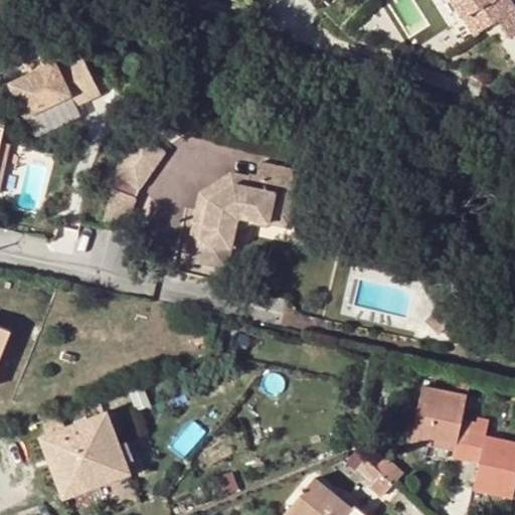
[(496,0),(453,0),(481,40),(498,30),(495,25),(502,21),(505,25),(514,41),(514,4),(512,0),(507,0),(500,5),(496,0)]
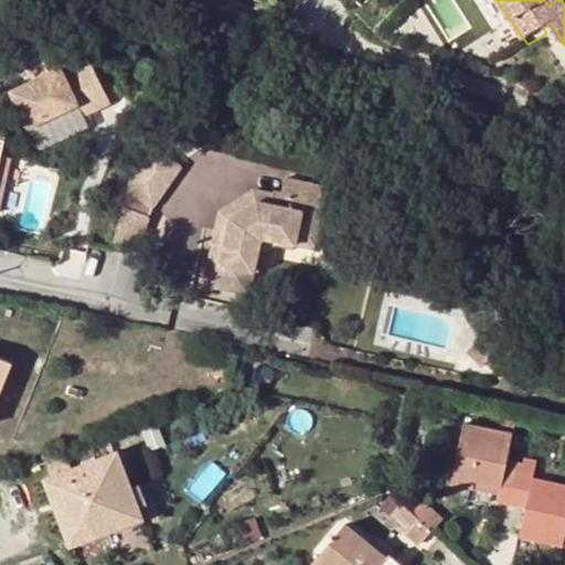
[(543,28),(546,33),(554,28),(551,23),(543,28)]
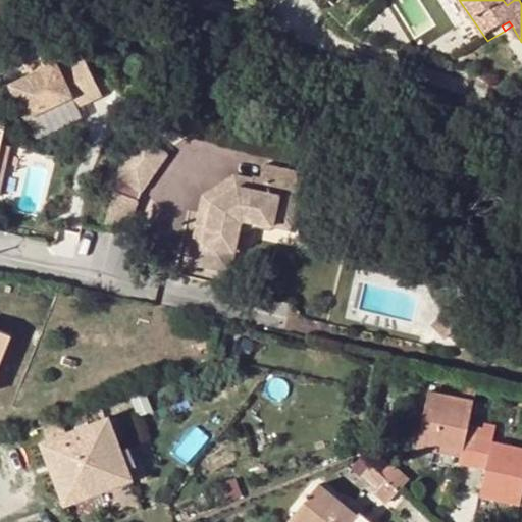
[(9,90),(23,123),(70,104),(56,70),(61,68),(55,55),(27,66),(32,81),(9,90)]
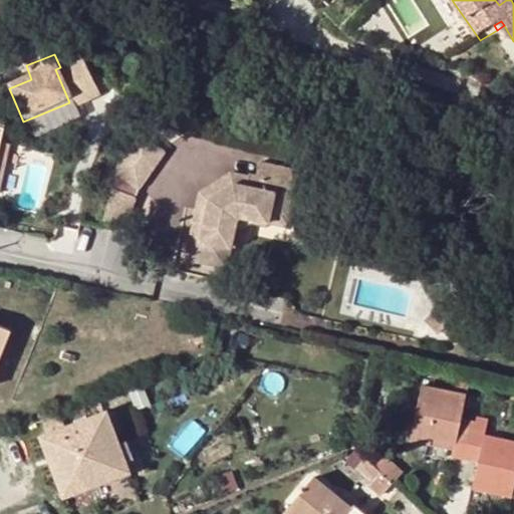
[(116,168),(142,185),(168,145),(144,127),(116,168)]
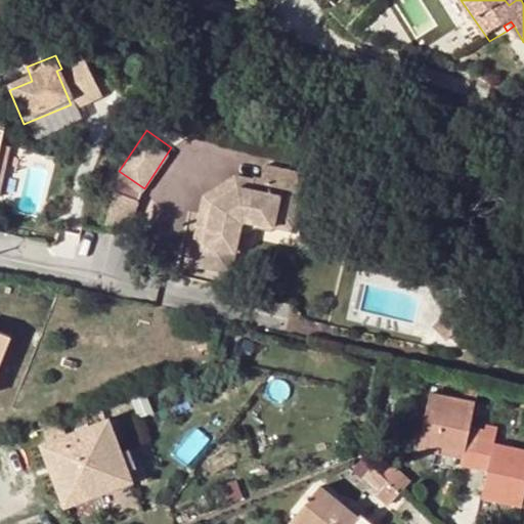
[(202,199),(198,216),(209,217),(211,207),(235,188),(249,191),(251,182),(252,180),(234,177),(202,199)]
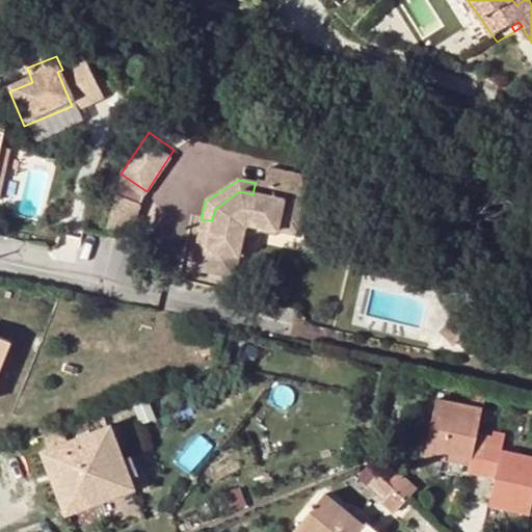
[(288,236),(297,192),(256,183),(255,185),(253,194),(239,191),(214,210),(212,220),(201,219),(189,270),(218,276),(222,255),(235,258),(241,234),(236,228),(245,220),(251,227),(288,236)]
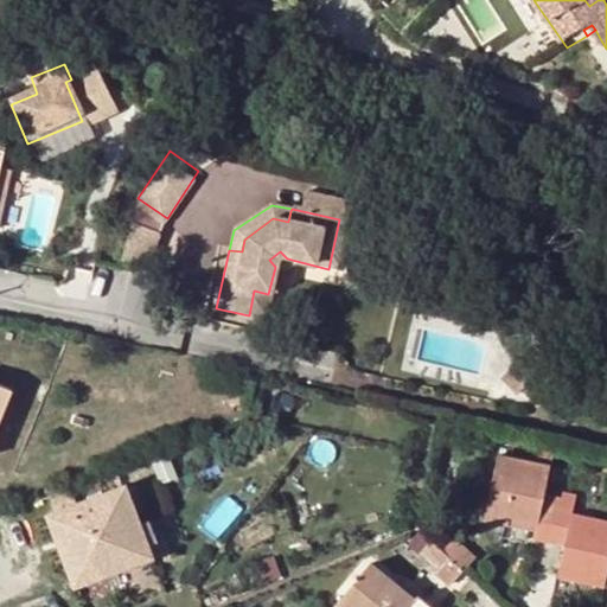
[(350,222),(339,219),(328,269),(338,272),(350,222)]
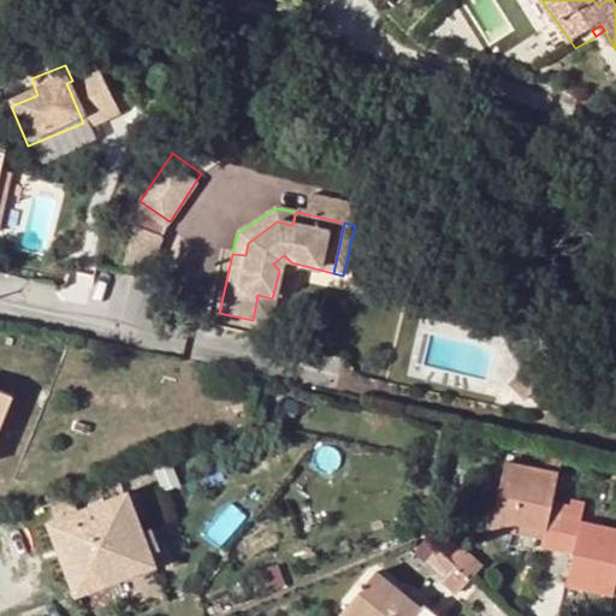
[(253,320),(267,324),(272,298),(258,295),(253,320)]
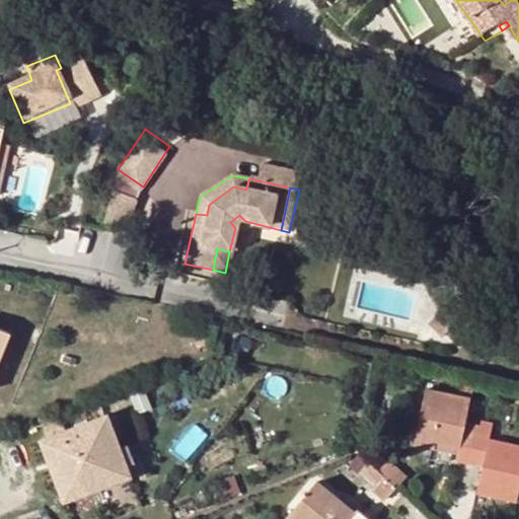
[(0,356),(9,332),(0,328),(0,356)]
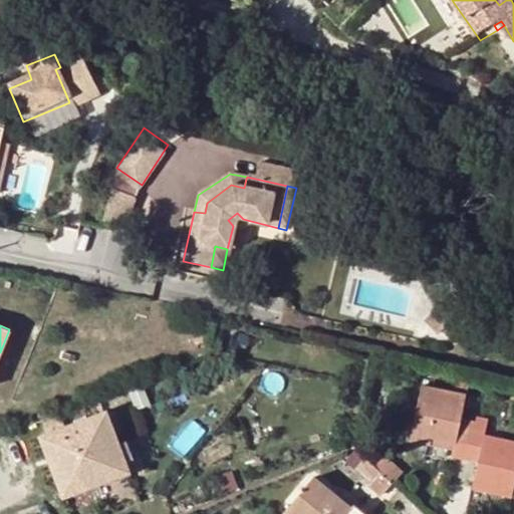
[(454,451),(453,457),(479,462),(474,487),(513,495),(513,490),(513,441),(484,436),(485,431),(460,426),(462,415),(466,395),(424,386),(413,443),(431,446),(432,439),(455,443),(454,451)]
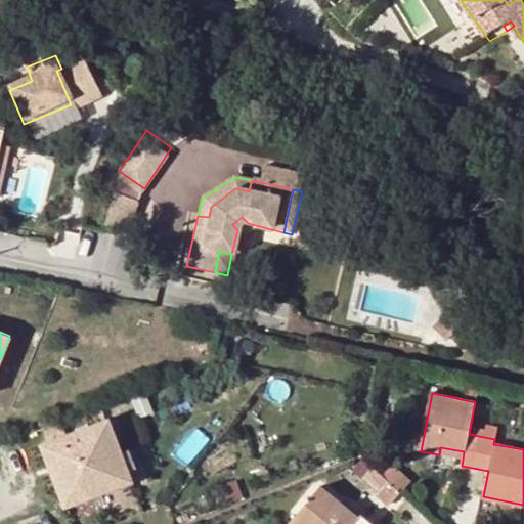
[(147,396),(133,401),(139,419),(154,412),(147,396)]
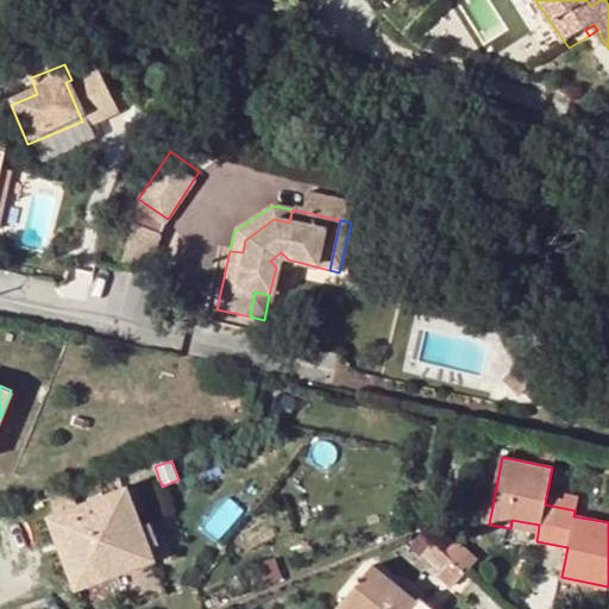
[(70,572),(124,553),(130,567),(154,558),(126,487),(69,508),(64,495),(50,501),(55,513),(50,515),(70,572)]
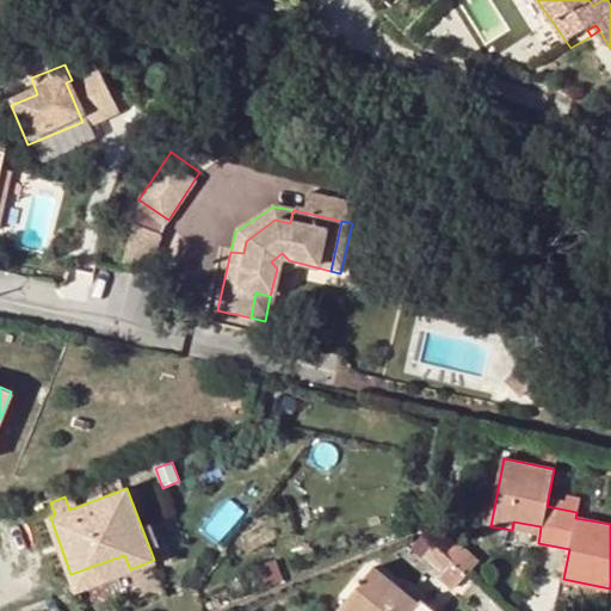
[(576,512),(579,495),(565,492),(563,497),(549,493),(547,506),(576,512)]
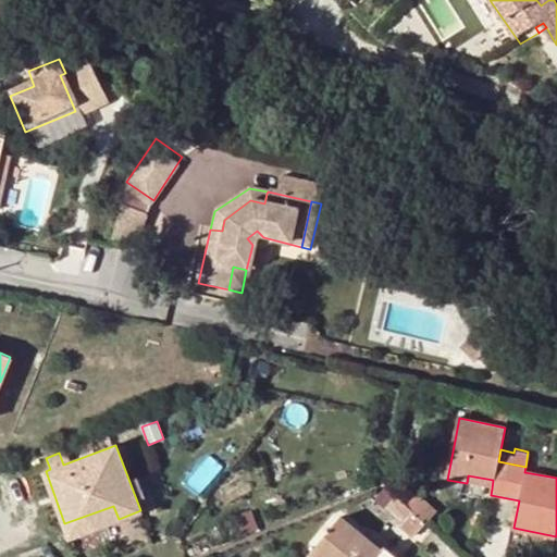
[(493,480),(468,475),(467,483),(492,489),(493,480)]
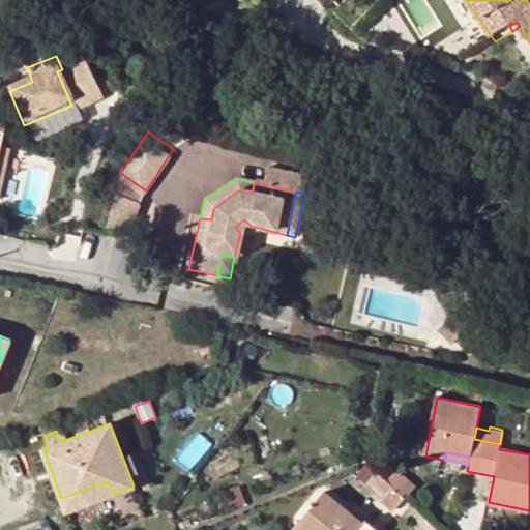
[(0,474),(15,470),(10,454),(0,457),(0,474)]
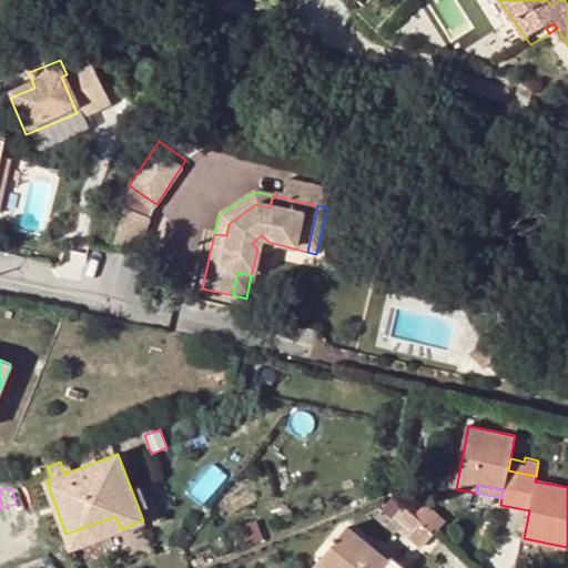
[(393,518),(409,533),(422,521),(405,506),(393,518)]
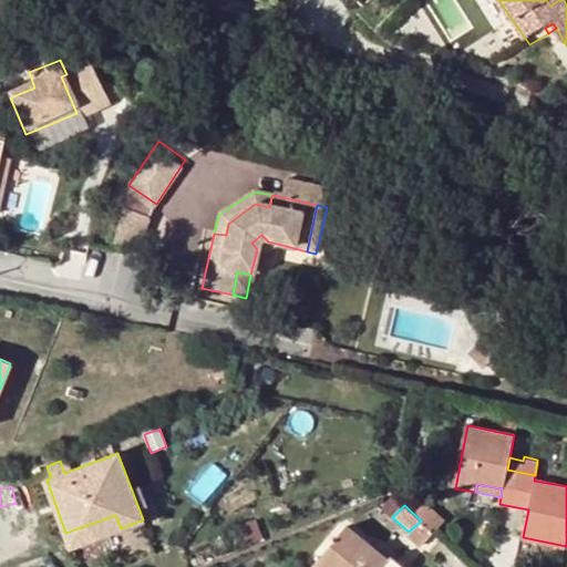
[(431,509),(421,521),(432,533),(443,521),(431,509)]
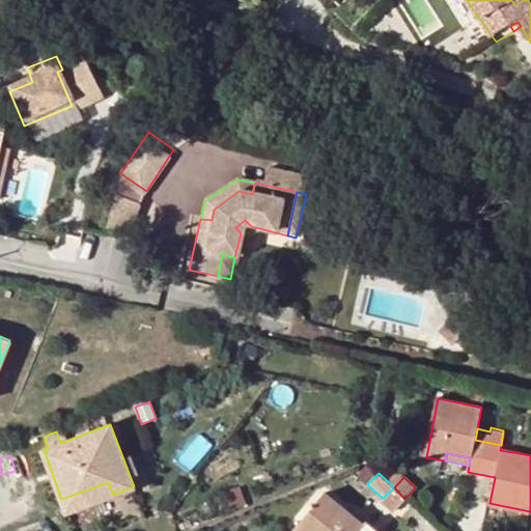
[(61,499),(66,511),(113,495),(108,482),(61,499)]
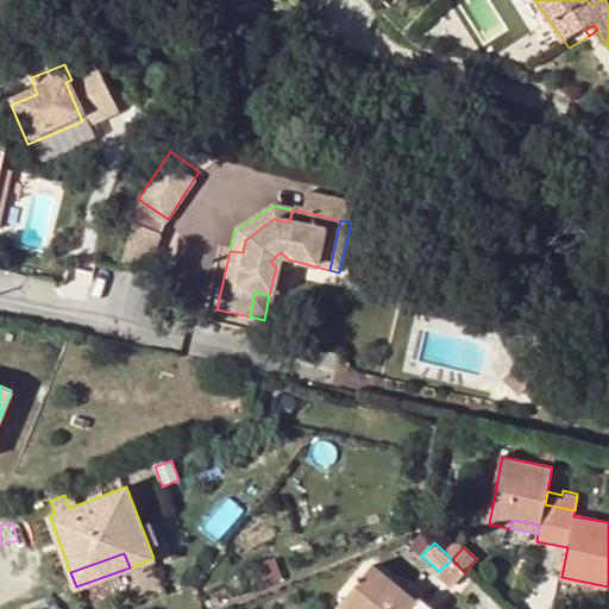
[(438,575),(450,586),(464,572),(452,559),(439,571),(438,575)]
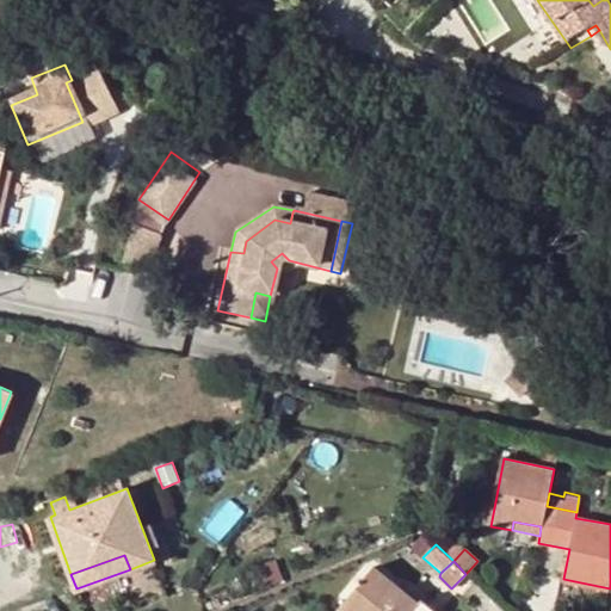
[(345,610),(432,610),(419,599),(418,603),(372,566),(340,606),(345,610)]
